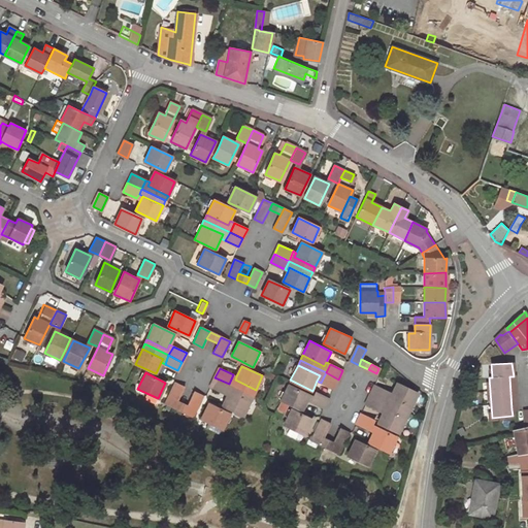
[(338,380),(326,372),(321,383),(334,389),(338,380)]
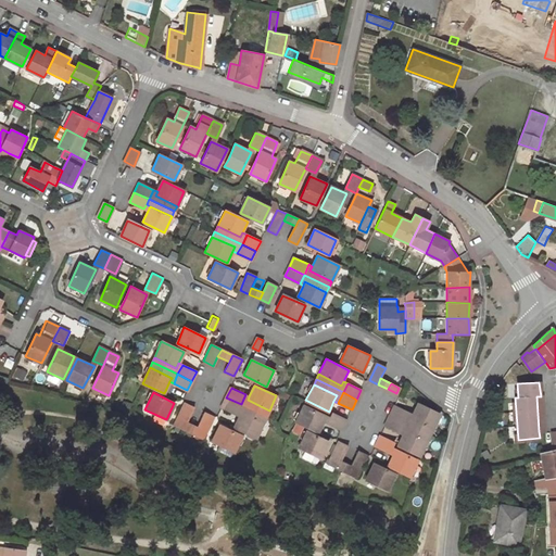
[(245,394),(241,404),(266,416),(269,411),(248,400),(249,396),(245,394)]
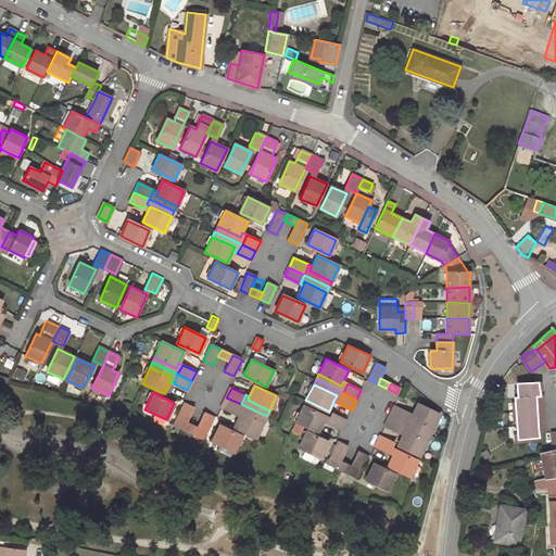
[(222,407),(237,414),(241,404),(226,397),(222,407)]
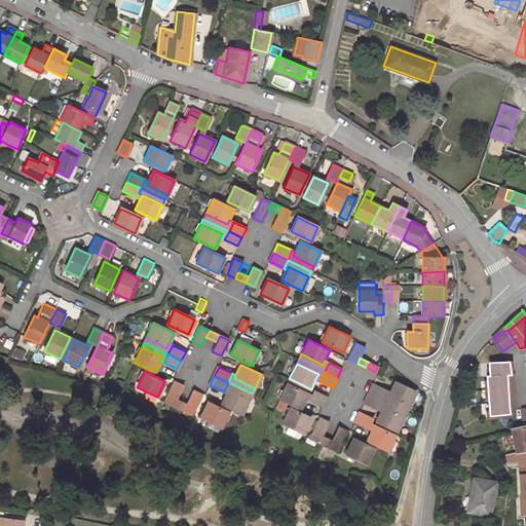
[(396,381),(390,391),(388,397),(410,408),(417,392),(396,381)]
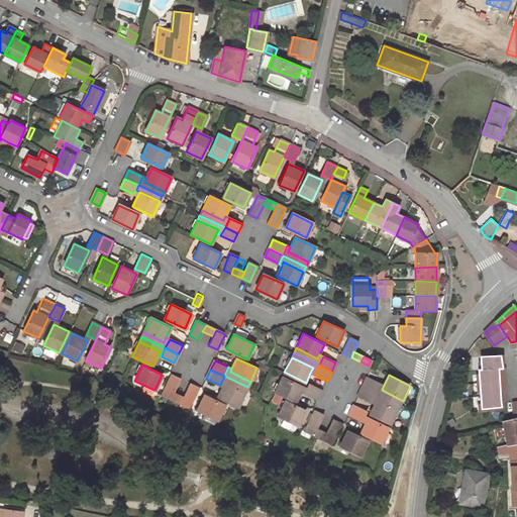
[(171,399),(174,393),(179,380),(171,376),(162,395),(171,399)]
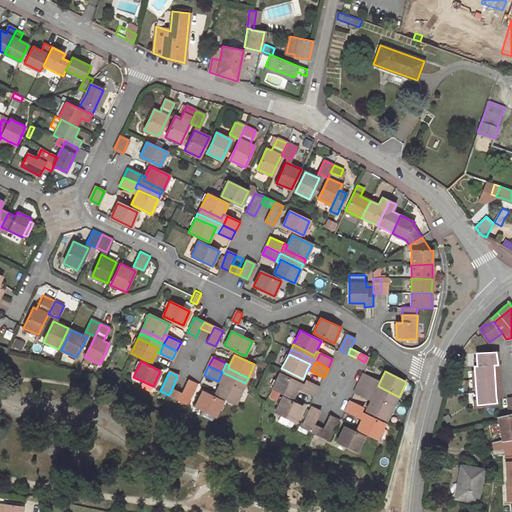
[(222,381),(242,391),(245,383),(222,372),(218,381),(221,383),(222,381)]
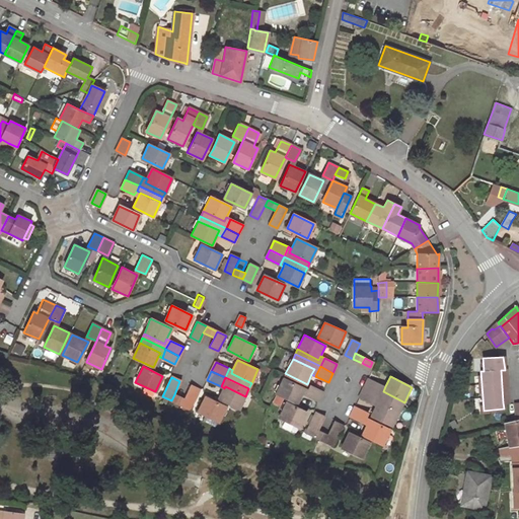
[(276,393),(297,404),(304,389),(283,378),(276,393)]
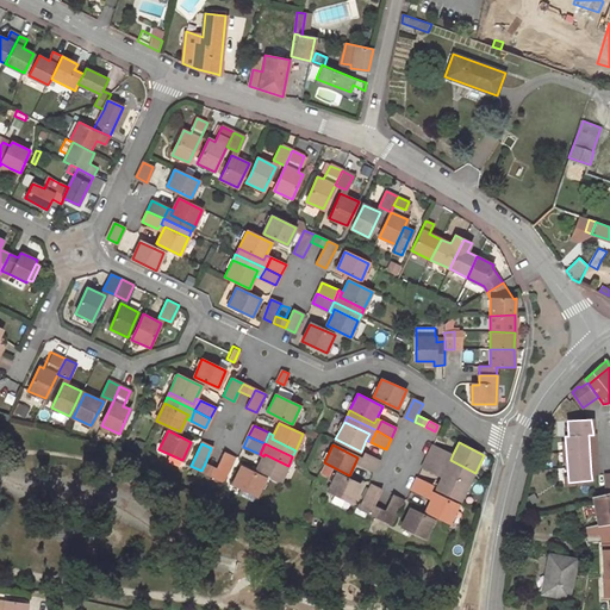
[(444,464),(449,453),(433,446),(429,455),(444,464)]
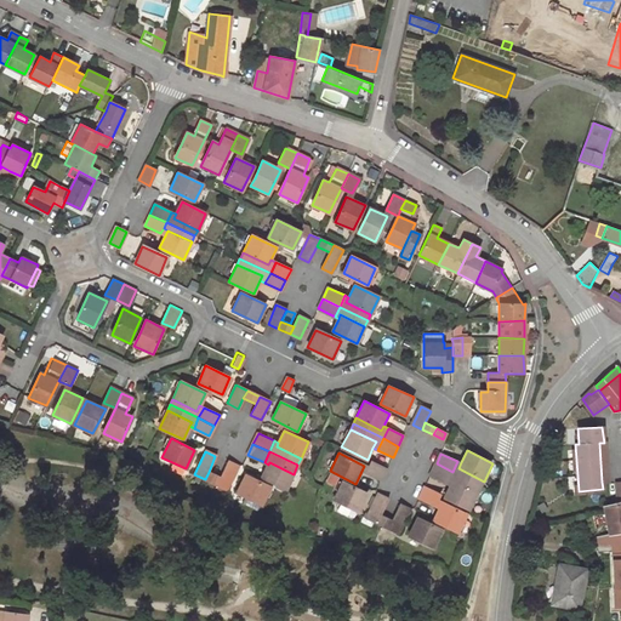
[(217,485),(227,490),(238,467),(228,461),(221,478),(217,485)]
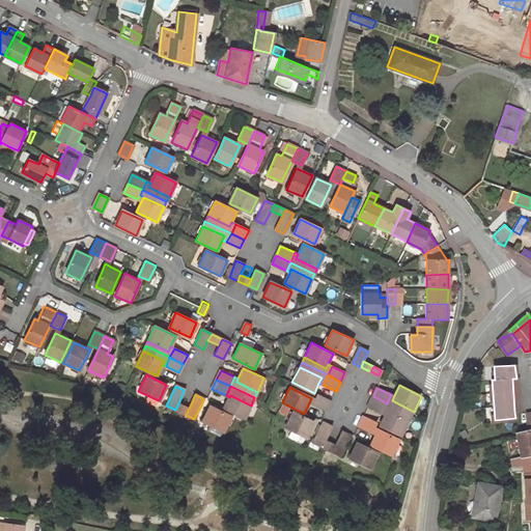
[(312,403),(326,411),(331,401),(317,394),(312,403)]
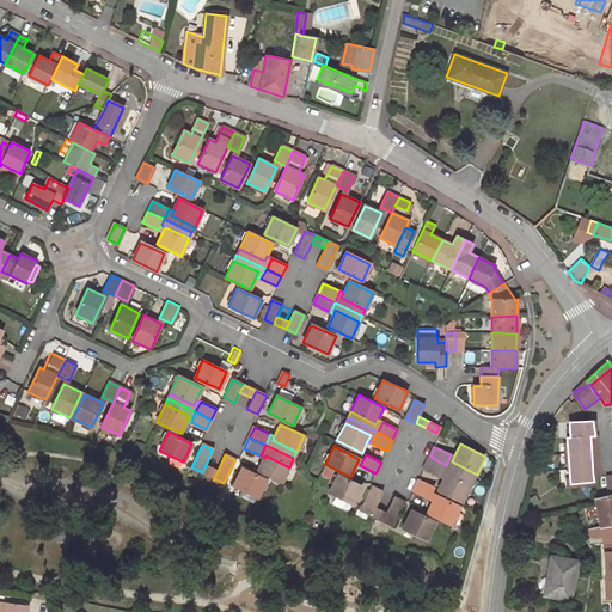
[(454,456),(451,454),(446,465),(475,479),(477,475),(452,461),(454,456)]
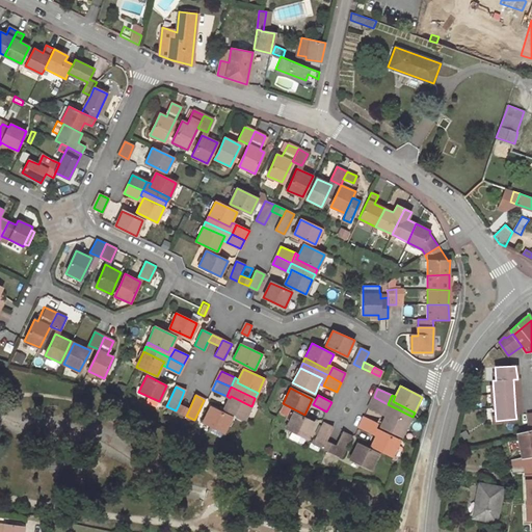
[(245,420),(251,406),(231,396),(230,398),(224,409),(245,420)]
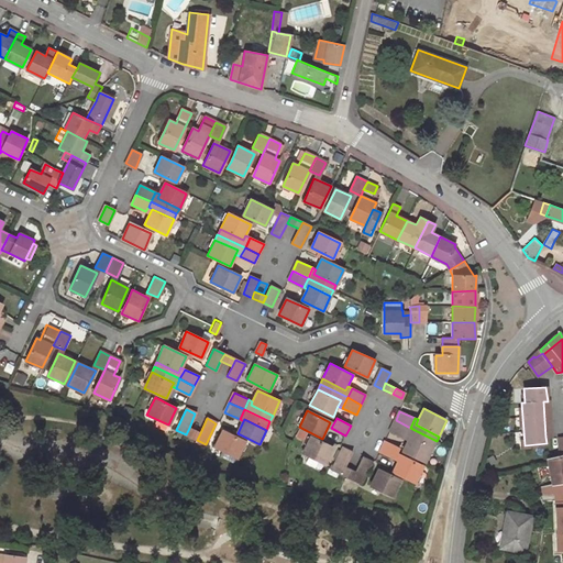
[(405,438),(410,428),(396,420),(390,431),(405,438)]
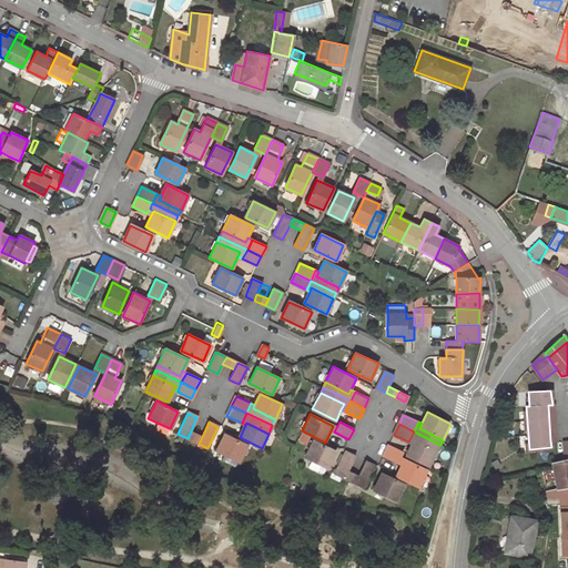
[(202,437),(191,432),(188,438),(199,444),(202,437)]
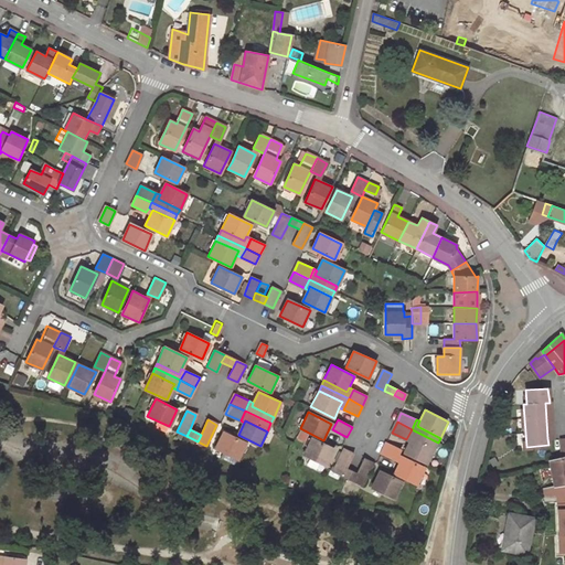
[(438,443),(412,429),(406,439),(409,440),(413,436),(436,447),(438,443)]
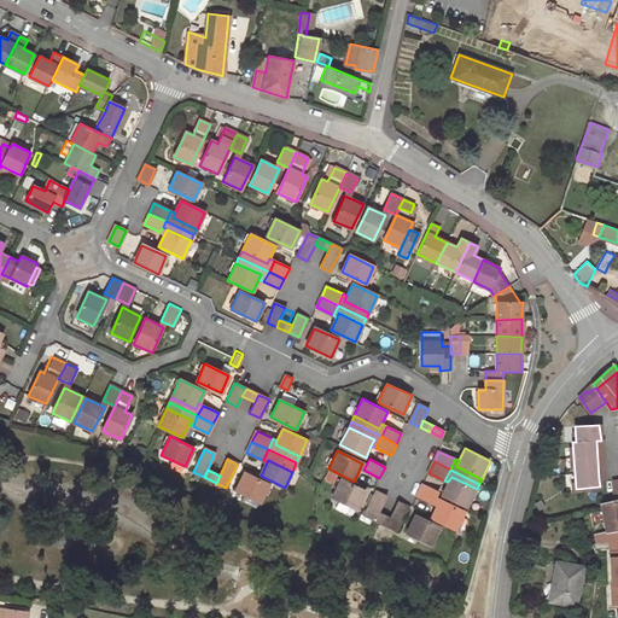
[(269,485),(244,473),(235,490),(261,502),(269,485)]
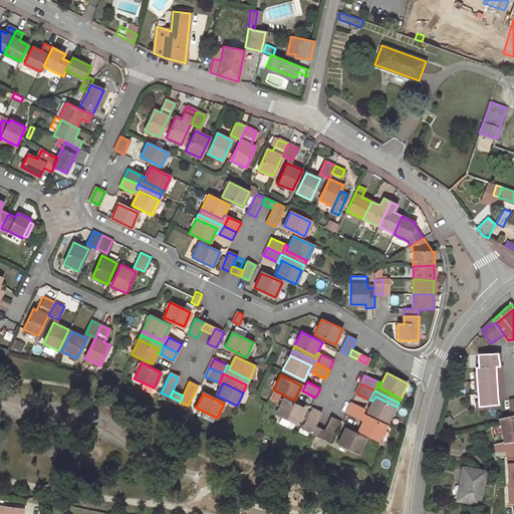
[(372,401),(368,412),(389,422),(397,407),(375,397),(372,401)]
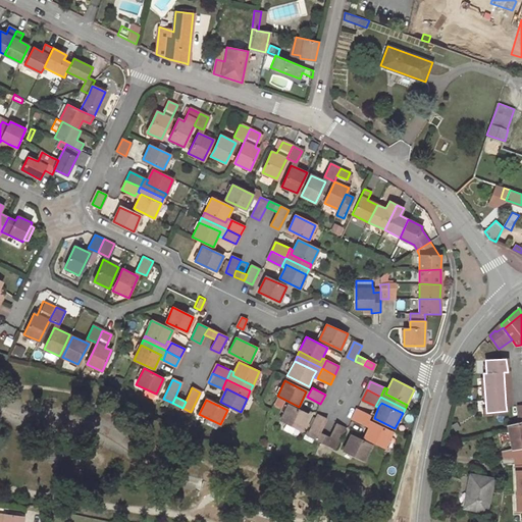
[(309,415),(288,406),(280,420),(302,430),(309,415)]
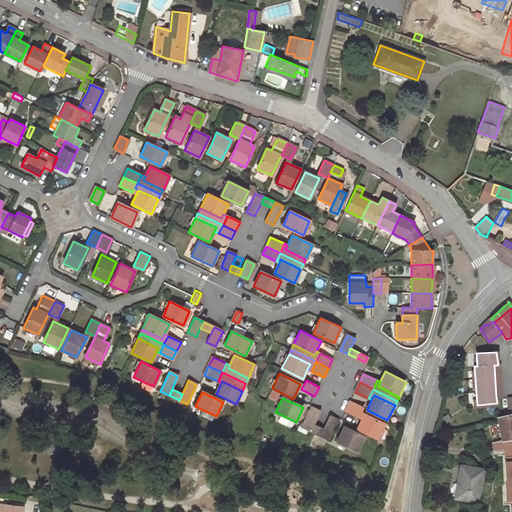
[(363,408),(351,402),(347,411),(359,418),(363,408)]
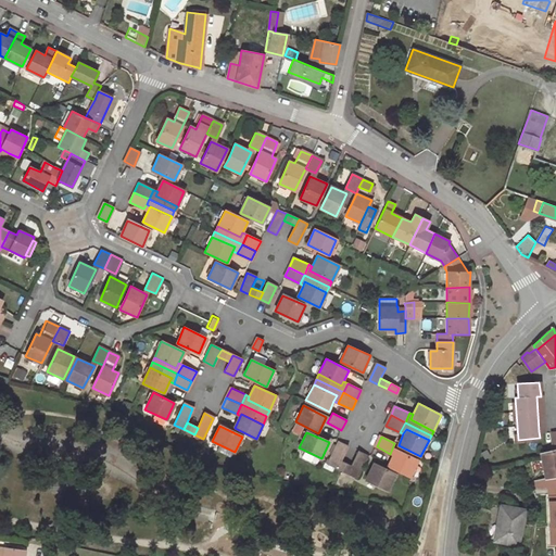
[(338,468),(341,460),(348,447),(338,444),(328,464),(338,468)]
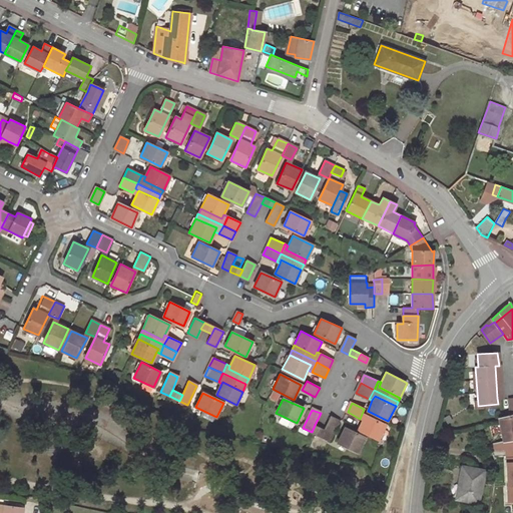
[(366,415),(359,429),(379,439),(386,425),(366,415)]
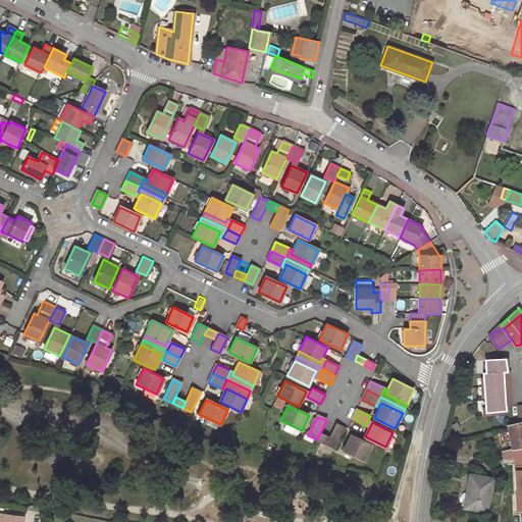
[(521,422),(520,423),(508,426),(512,448),(521,446),(521,422)]
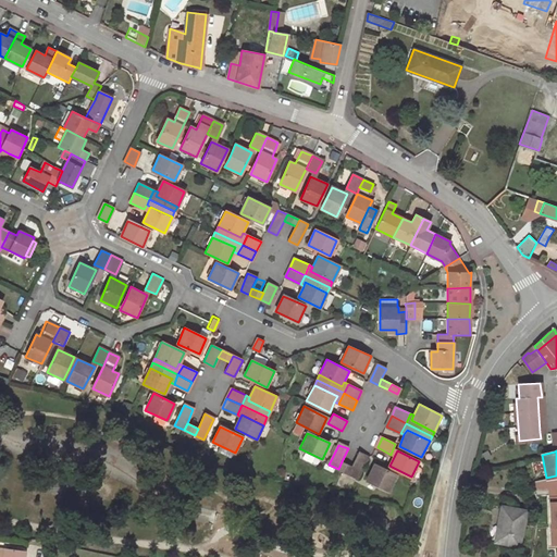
[(358,479),(369,458),(359,454),(353,467),(349,474),(358,479)]
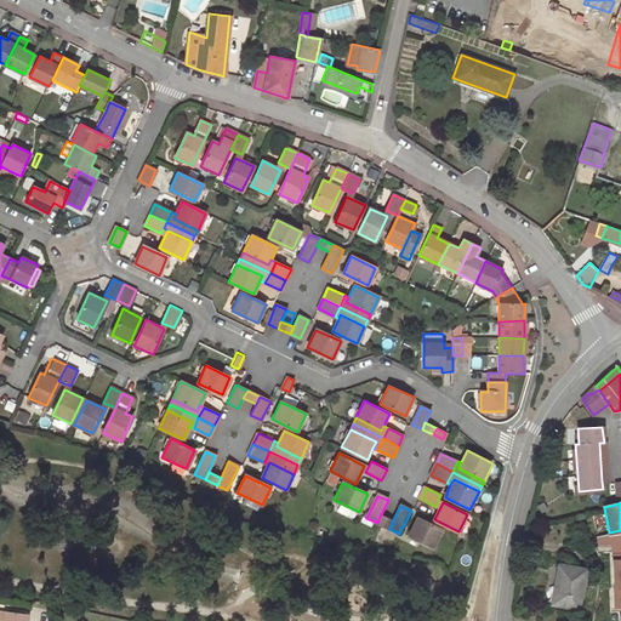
[(381,514),(377,523),(383,525),(387,517),(381,514)]
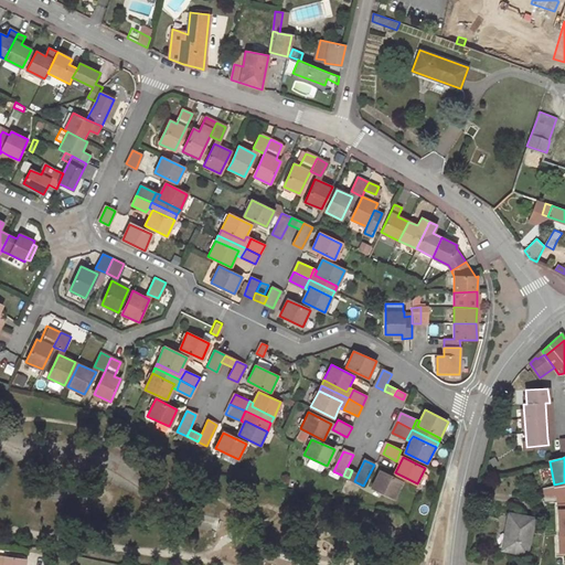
[(352,470),(349,478),(354,481),(358,473),(352,470)]
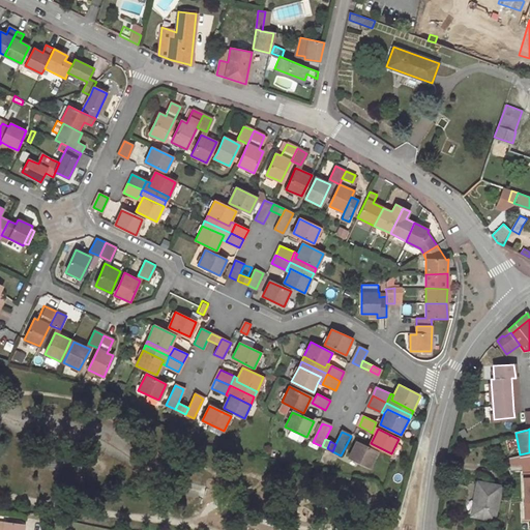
[(378,451),(356,442),(349,457),(371,468),(378,451)]
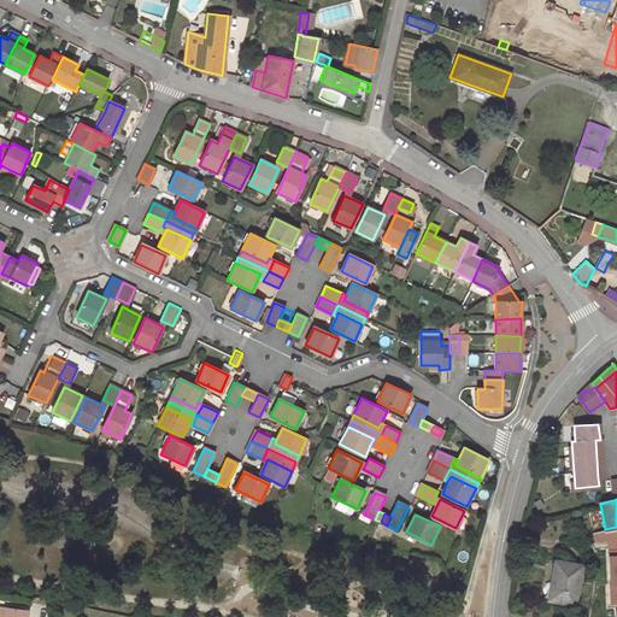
[(550,600),(575,605),(582,565),(556,560),(551,583),(553,583),(550,600)]
